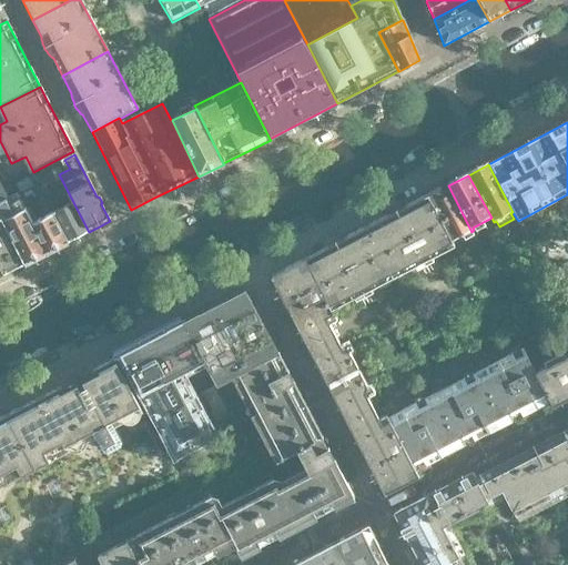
[(22,193),(33,188),(29,180),(18,187),(21,194),(22,193)]
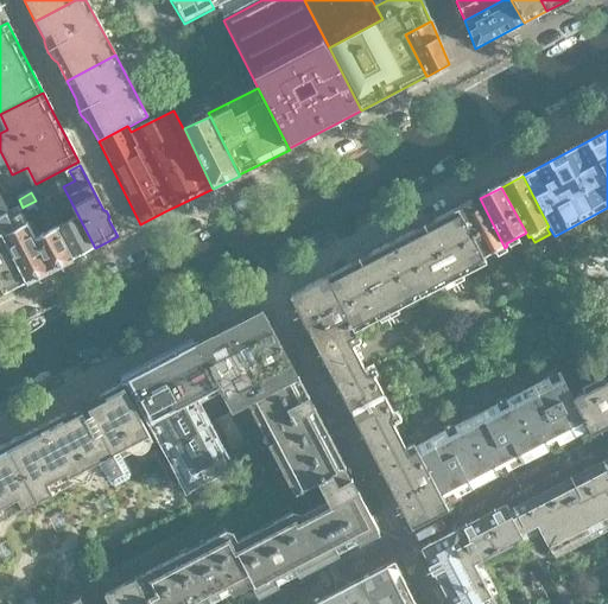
[(505,248),(480,198),(457,210),(483,259),(505,248)]
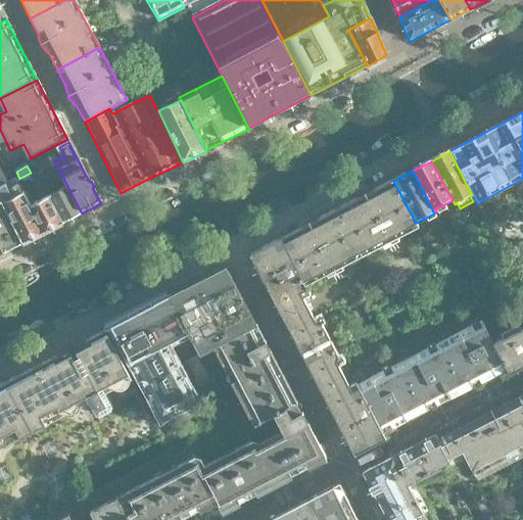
[(416,223),(393,181),(337,209),(362,257),(365,255),(367,260),(392,246),(390,242),(418,228),(416,223)]
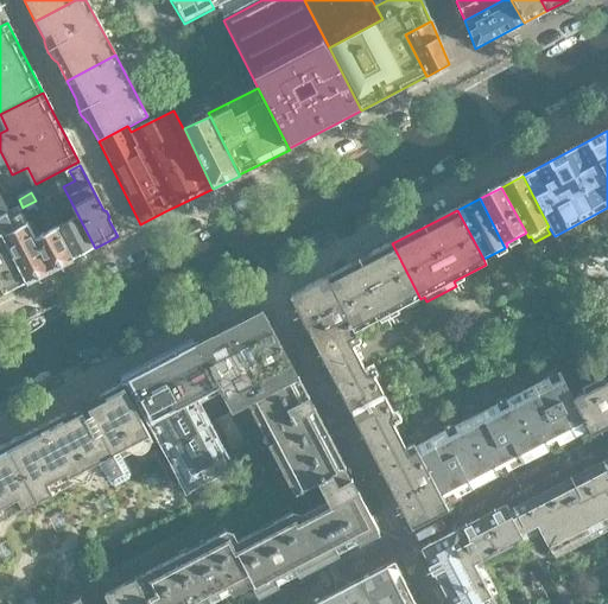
[(74,260),(58,229),(35,241),(26,224),(23,227),(16,211),(7,215),(0,218),(0,230),(4,236),(27,284),(74,260)]
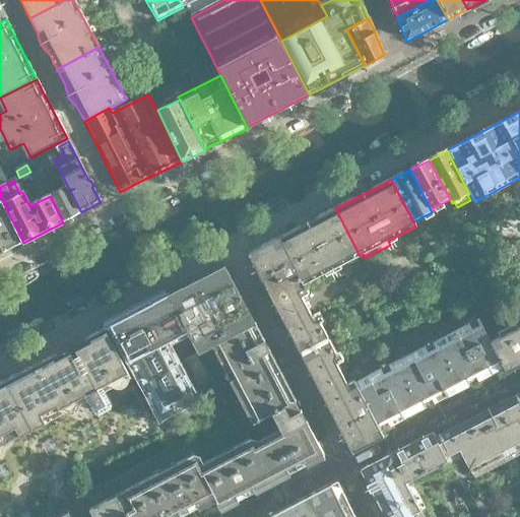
[(81,212),(68,187),(50,196),(63,222),(81,212)]
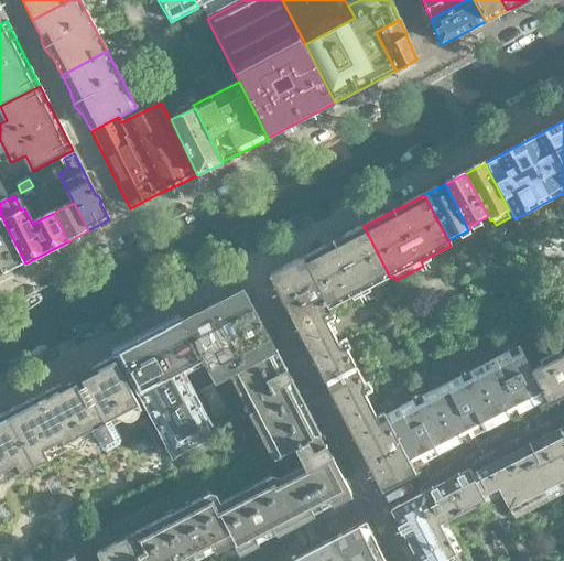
[(0,274),(25,263),(3,219),(0,220),(0,274)]
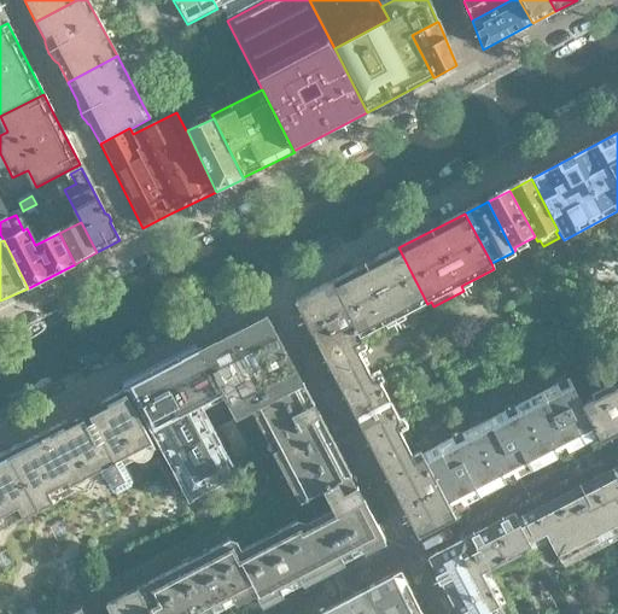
[(427,304),(398,247),(332,282),(361,338),(394,321),(396,327),(426,311),(424,305),(427,304)]
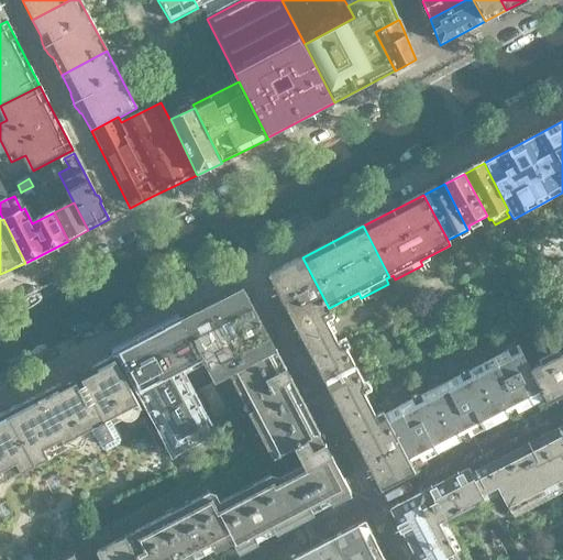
[(364,386),(345,350),(344,351),(340,349),(323,317),(331,313),(329,308),(302,257),(268,275),(381,492),(415,474),(384,416),(383,414),(375,417),(362,392),(363,386),(364,386)]
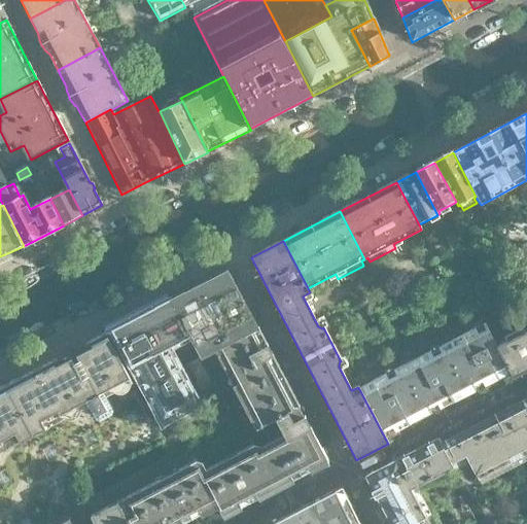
[(197,406),(167,348),(188,337),(200,358),(201,358),(256,328),(226,271),(183,293),(183,292),(157,306),(155,307),(112,329),(162,424),(197,406)]
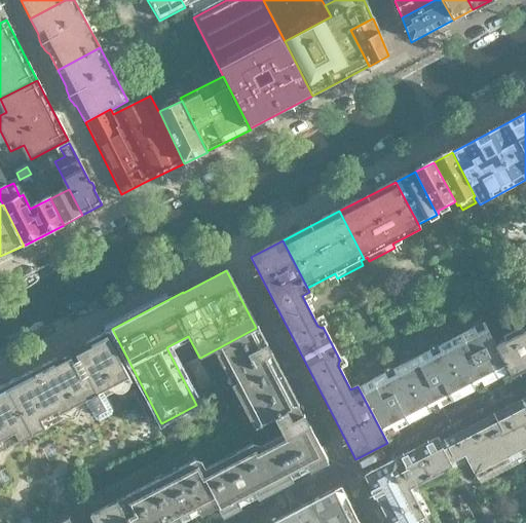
[(509,373),(484,325),(392,371),(404,395),(415,389),(428,415),(509,373)]
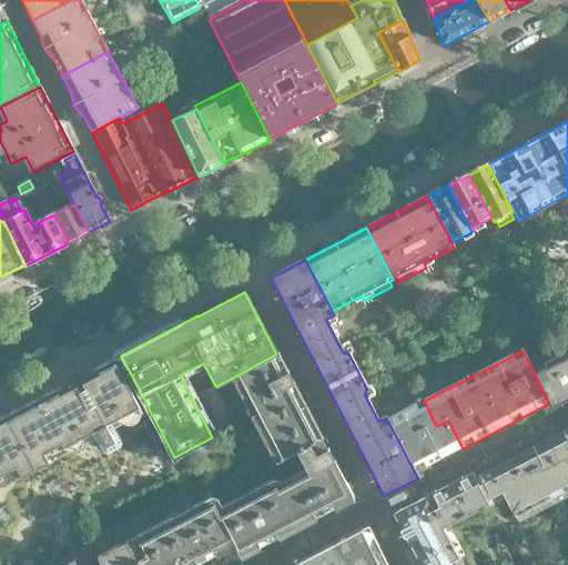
[(240,557),(354,498),(277,354),(276,354),(216,386),(262,472),(216,495),(209,480),(91,541),(90,542),(101,564),(198,564),(234,546),(240,557)]
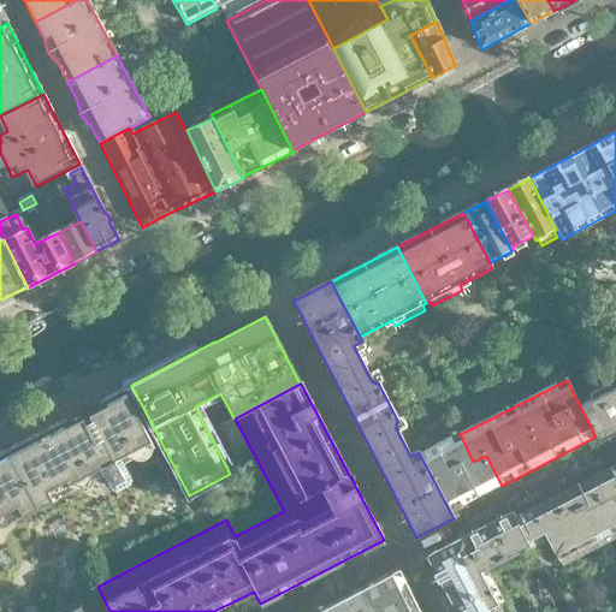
[(99,586),(88,565),(189,512),(152,441),(124,390),(90,406),(89,408),(88,409),(88,411),(88,413),(88,414),(89,415),(93,421),(87,425),(82,417),(82,416),(81,415),(80,415),(77,415),(75,415),(6,451),(34,504),(0,521),(0,611),(110,611),(98,587),(99,586)]
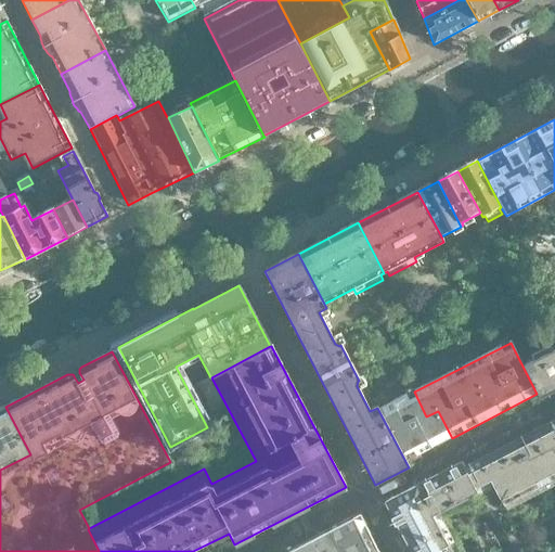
[(554,390),(554,352),(529,367),(544,397),(554,390)]
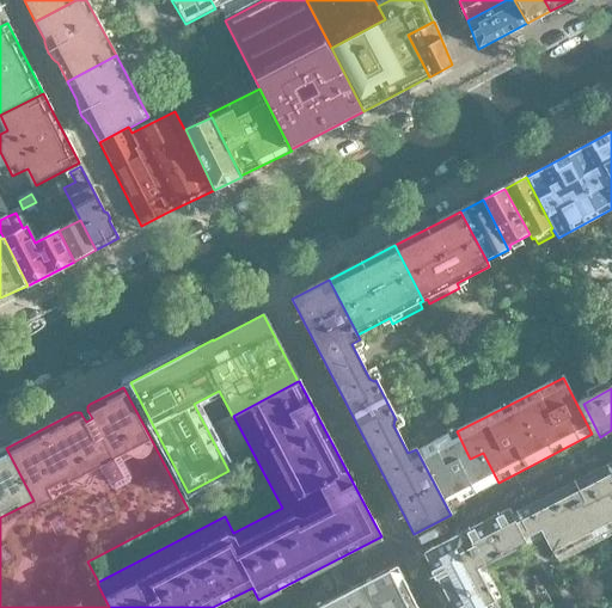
[(499,483),(483,453),(470,459),(457,431),(417,452),(451,515),(465,508),(461,501),(499,483)]
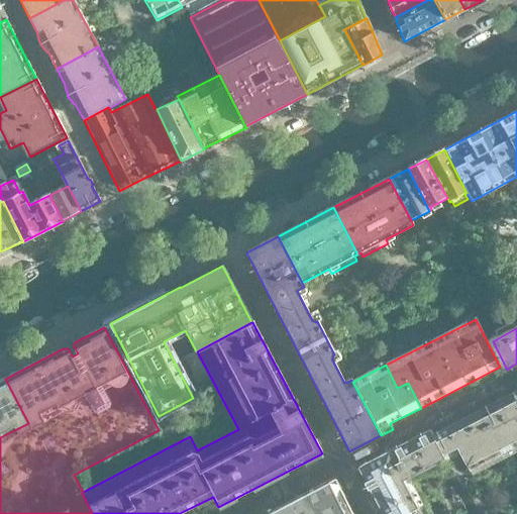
[(0,437),(28,423),(5,379),(0,382),(0,437)]
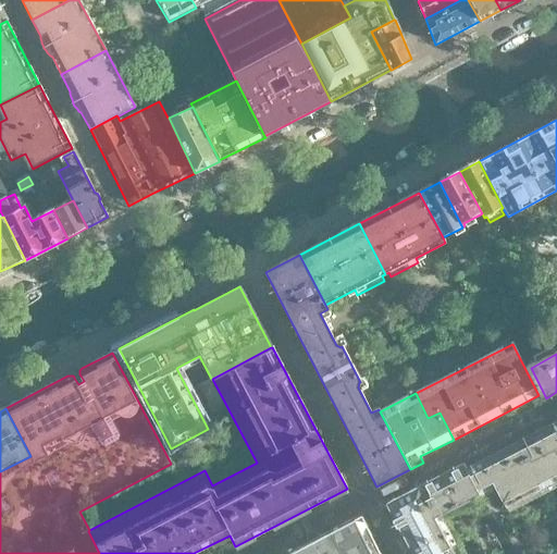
[(556,482),(556,423),(520,443),(544,489),(556,482)]
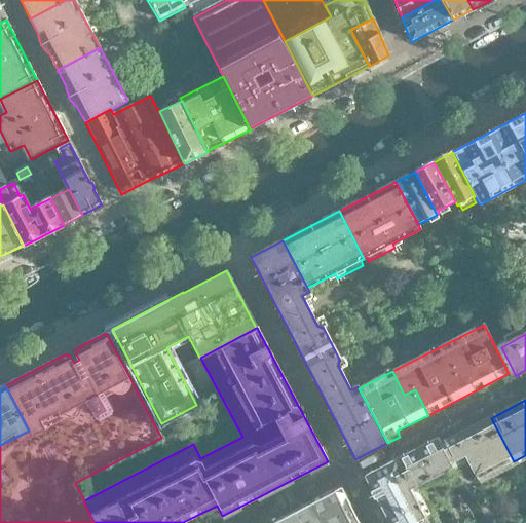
[(514,461),(491,418),(440,444),(452,468),(453,470),(467,461),(478,481),(514,461)]
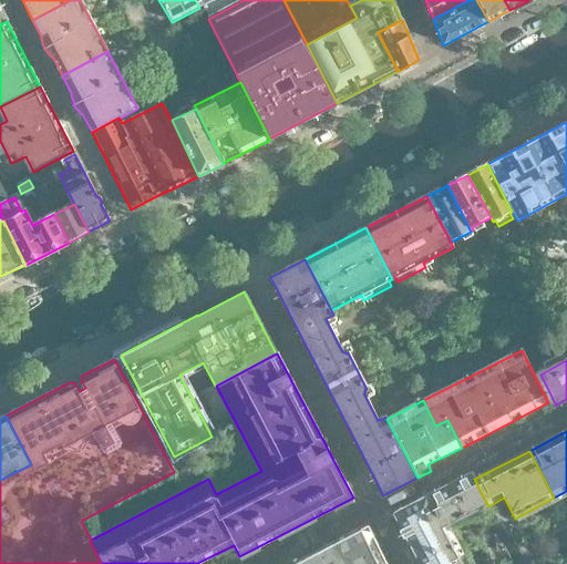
[(487,504),(474,479),(472,473),(426,496),(442,526),(454,521),(457,526),(477,515),(474,511),(487,504)]
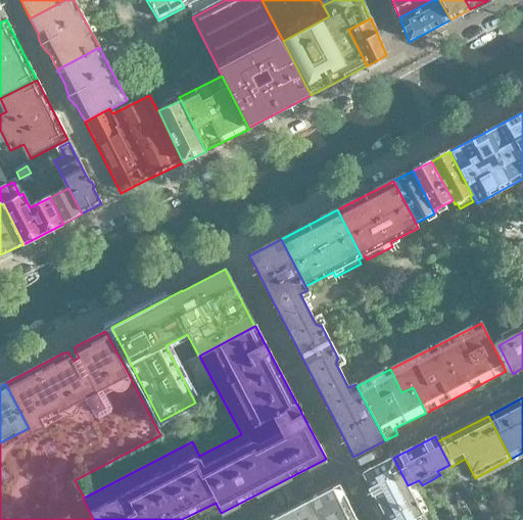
[(418,506),(408,485),(393,458),(363,474),(370,487),(368,488),(372,495),(374,494),(387,519),(425,519),(422,513),(425,511),(422,504),(418,506)]
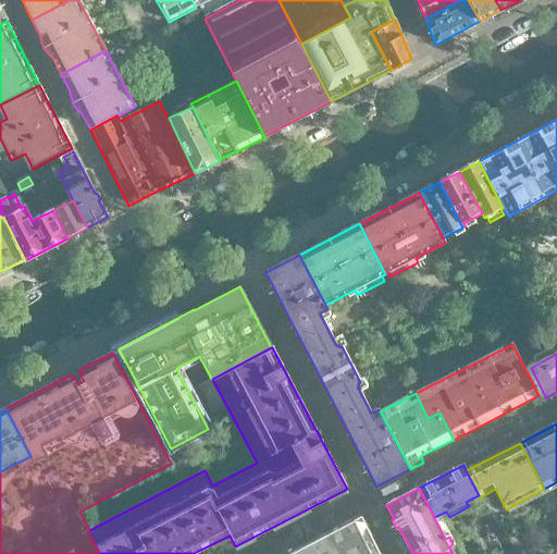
[(380,553),(361,516),(289,553),(380,553)]
